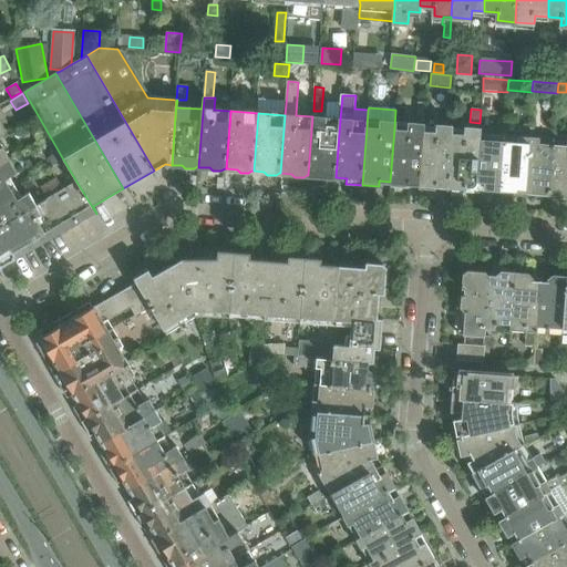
[(312,116),(308,175),(319,176),(322,178),(330,179),(334,177),(336,177),(340,119),(312,116)]
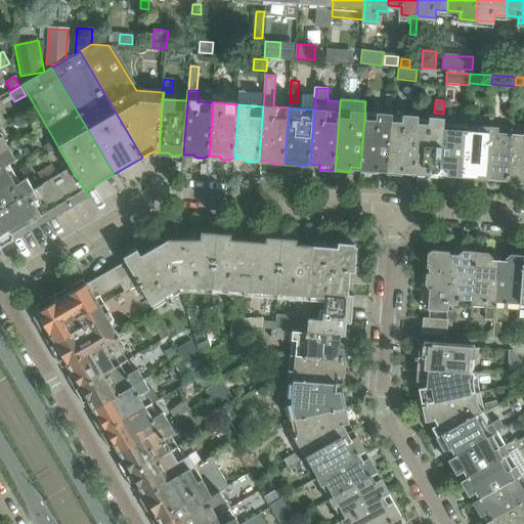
[(25,116),(32,128),(33,128),(36,132),(45,127),(35,110),(25,116)]
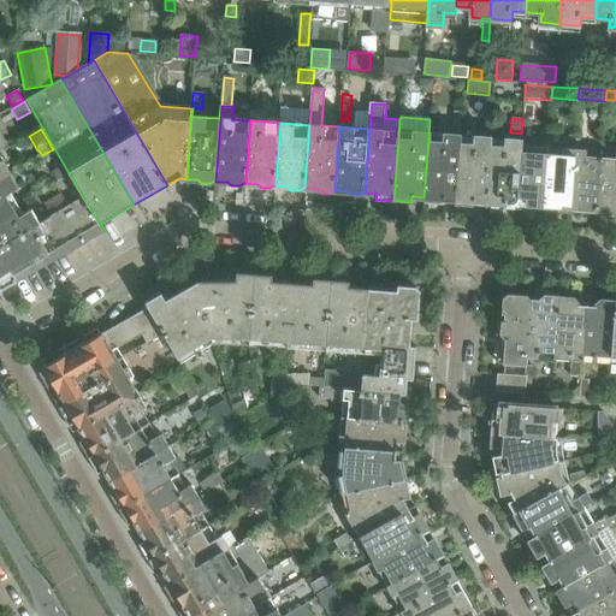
[(424,197),(424,203),(443,205),(443,199),(455,200),(454,206),(455,206),(460,142),(460,135),(445,134),(444,141),(428,140),(424,197)]
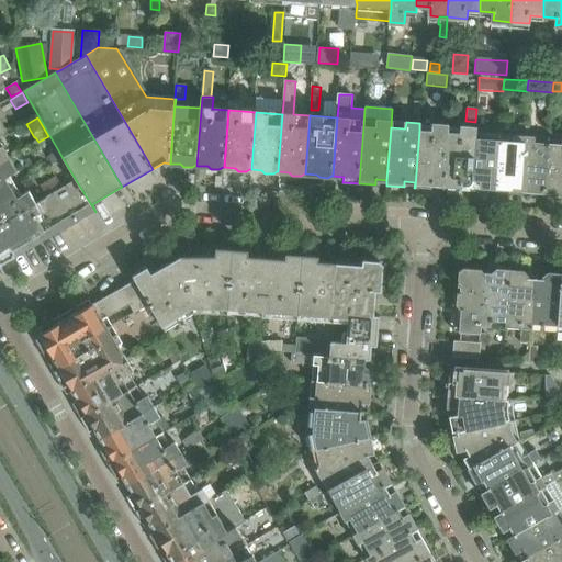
[(419,130),(415,188),(431,189),(431,183),(442,184),(442,190),(447,132),(448,125),(435,124),(434,131),(419,130)]
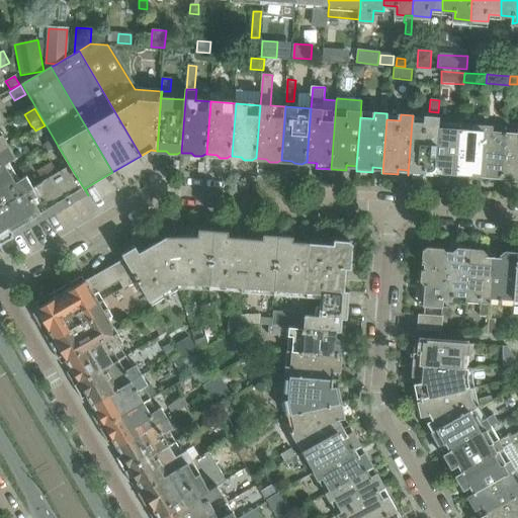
[(412,121),(408,175),(424,176),(424,171),(434,172),(438,123),(438,117),(425,116),(425,122),(412,121)]
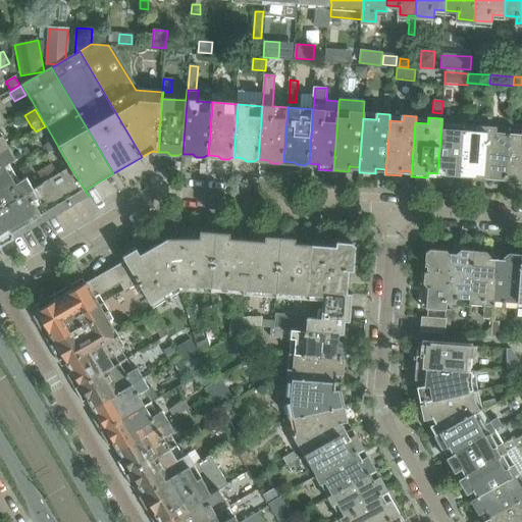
[(441,124),(437,173),(444,173),(444,174),(445,178),(460,179),(464,131),(452,129),(452,124),(441,124)]
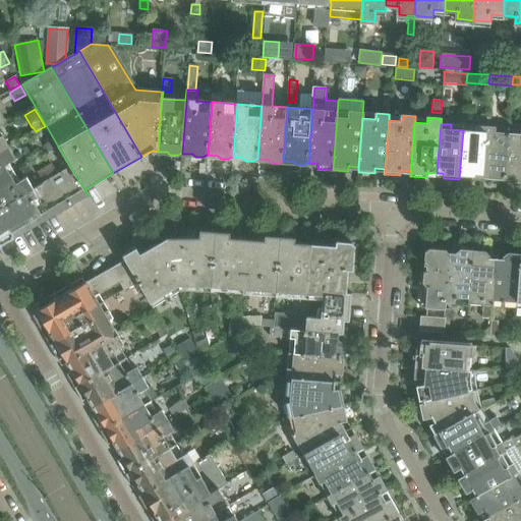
[(463,130),(459,179),(472,180),(476,177),(476,176),(482,176),(485,126),(476,125),(475,131),(463,130)]
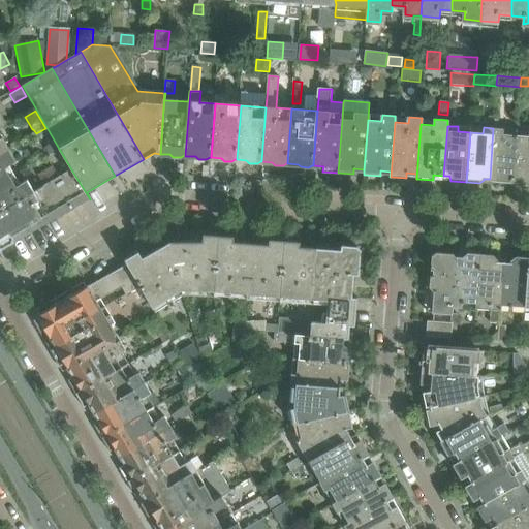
[(493,128),(490,179),(495,180),(495,181),(498,184),(512,185),(516,135),(501,134),(502,129),(493,128)]
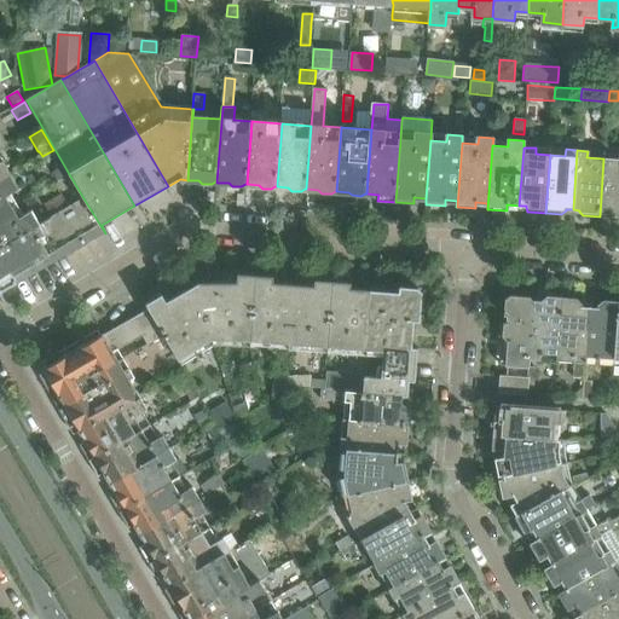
[(0,181),(12,175),(0,155),(0,181)]
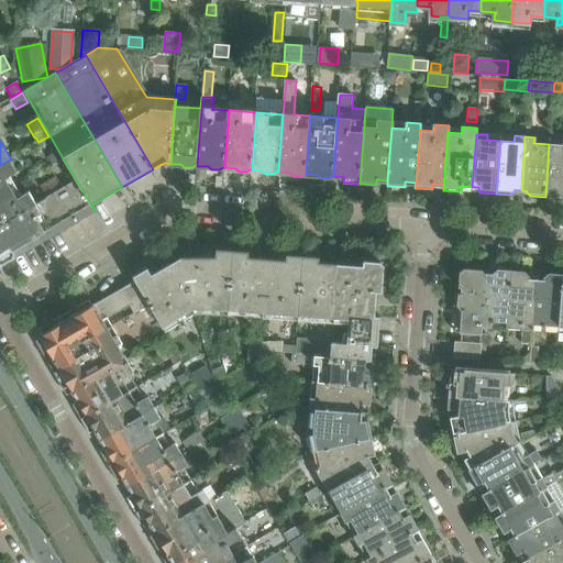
[(562,144),(549,144),(545,197),(560,199),(562,195),(562,144)]
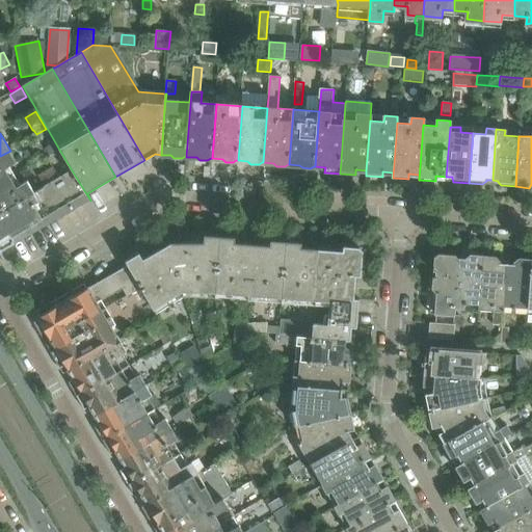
[(55,142),(45,148),(49,155),(59,150),(55,142)]
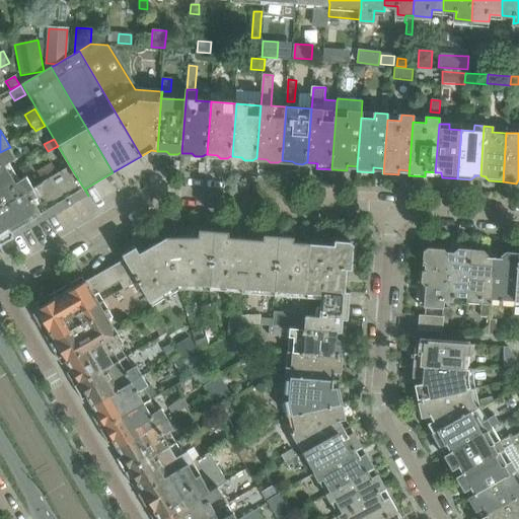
[(0,180),(11,173),(6,164),(16,157),(10,147),(0,152),(0,180)]
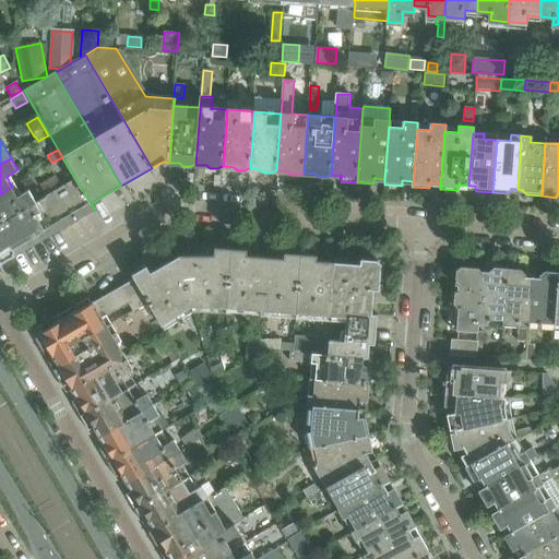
[(57,177),(40,187),(46,197),(59,189),(62,187),(57,177)]
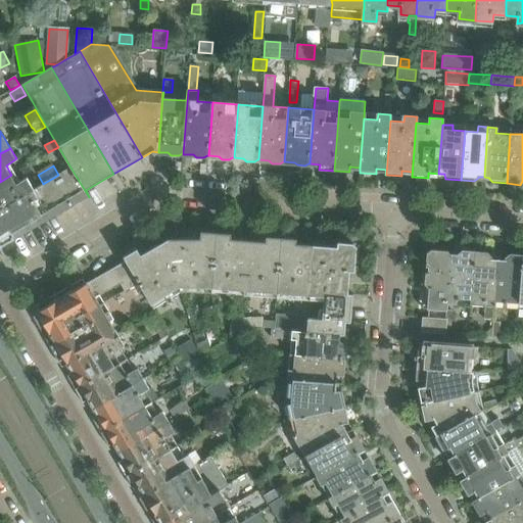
[(0,247),(87,197),(88,198),(89,197),(70,168),(58,175),(55,177),(43,184),(35,189),(0,208),(0,247)]
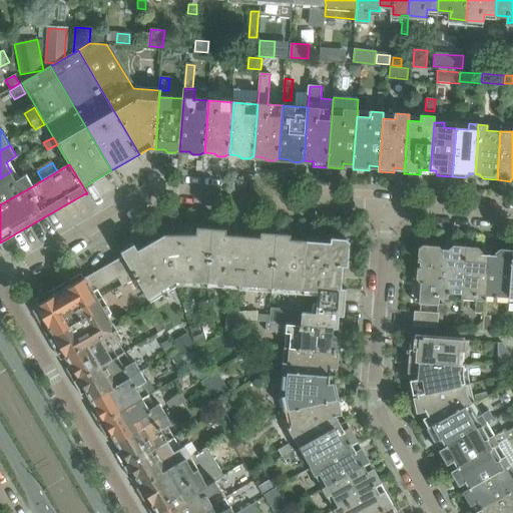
[(0,204),(34,185),(27,175),(18,181),(11,171),(0,178),(0,204)]
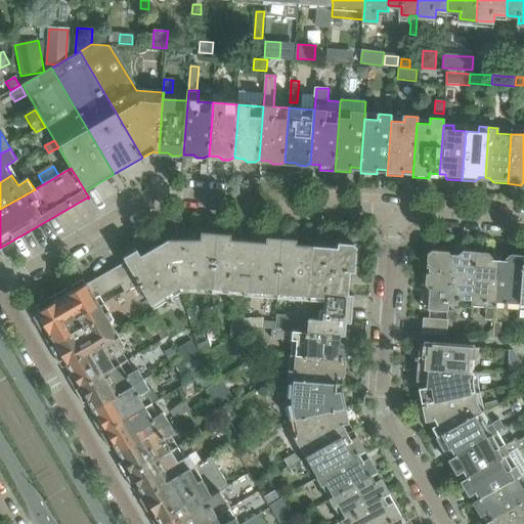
[(201,239),(173,237),(170,239),(179,287),(212,289),(217,233),(202,232),(201,239)]
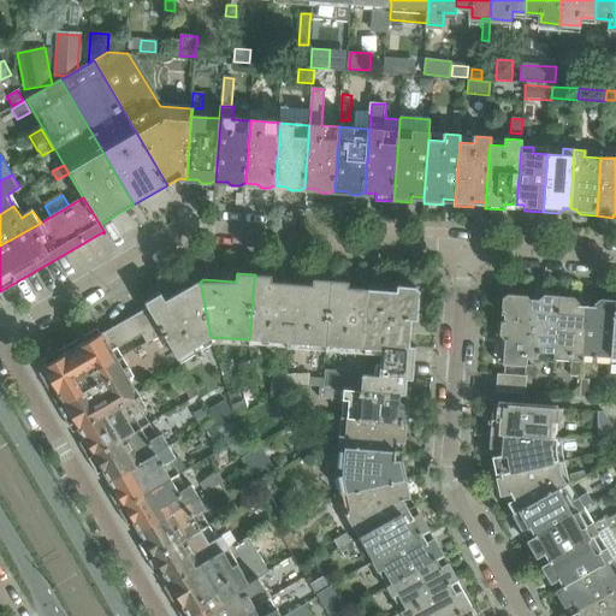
[(255,274),(249,339),(277,343),(277,348),(289,348),(294,284),(272,282),(272,276),(255,274)]
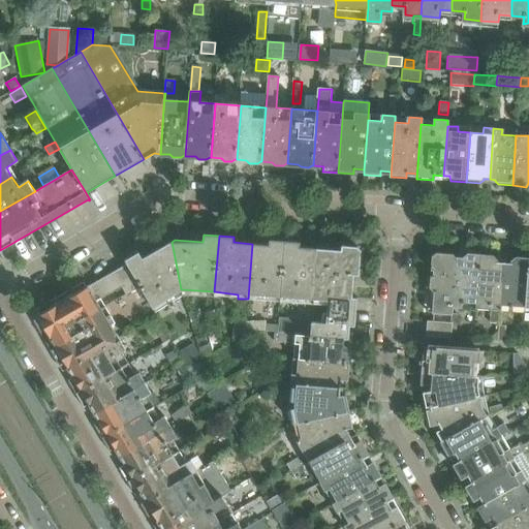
[(252,244),(248,299),(258,300),(258,297),(281,298),(286,241),(269,240),(269,245),(256,244),(252,244)]
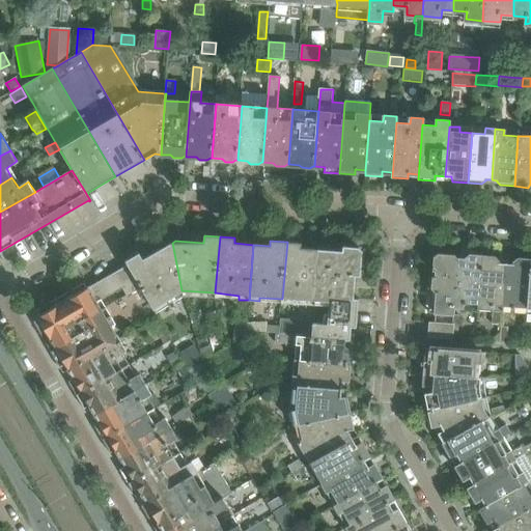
[(287,242),(282,299),(315,301),(319,250),(301,248),(301,243),(287,242)]
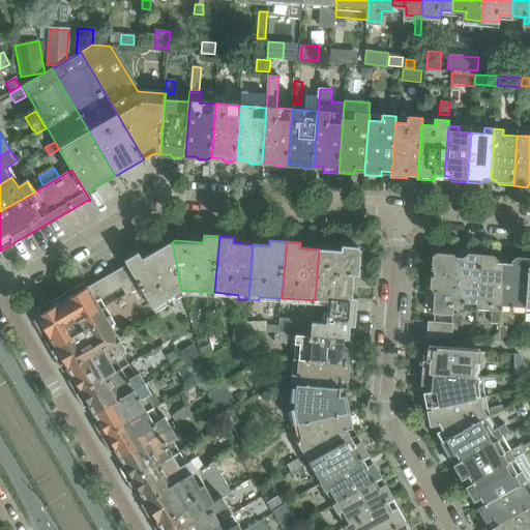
[(139,253),(125,260),(127,265),(140,285),(141,285),(154,305),(181,290),(172,242),(143,259),(139,253)]
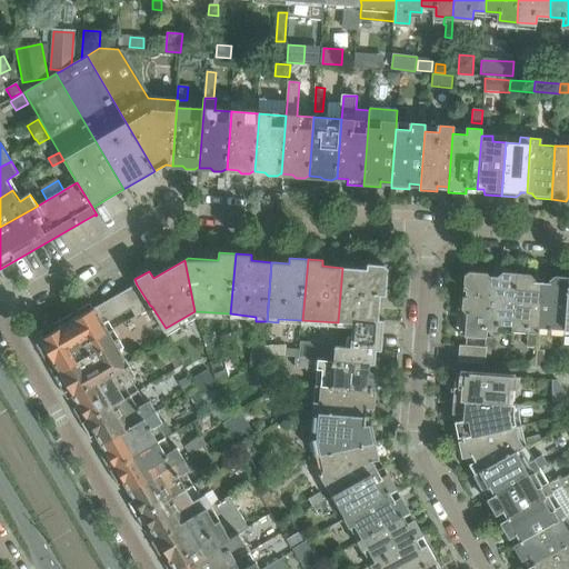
[(342,268),(338,322),(353,323),(355,318),(378,320),(380,296),(386,296),(388,269),(383,266),(367,263),(367,269),(346,268),(342,268)]
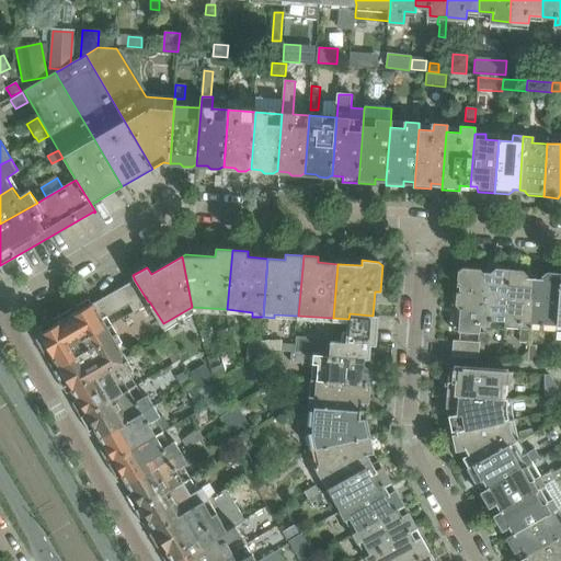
[(479,323),(483,276),(483,274),(480,270),(462,267),(457,272),(455,305),(458,309),(461,309),(459,332),(479,333),(479,323)]
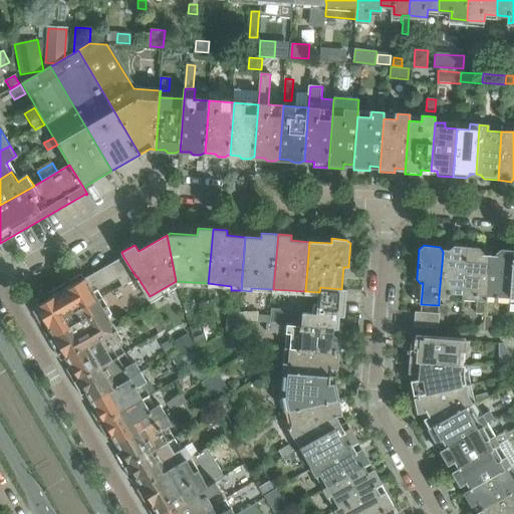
[(463,298),(467,249),(455,248),(451,251),(451,254),(443,253),(439,296),(463,298)]
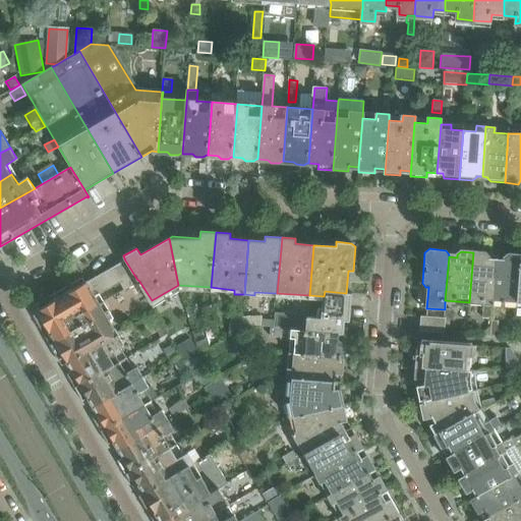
[(493,304),(496,259),(488,259),(488,257),(484,253),(473,252),(469,302),(482,303),(481,317),(491,317),(493,304)]
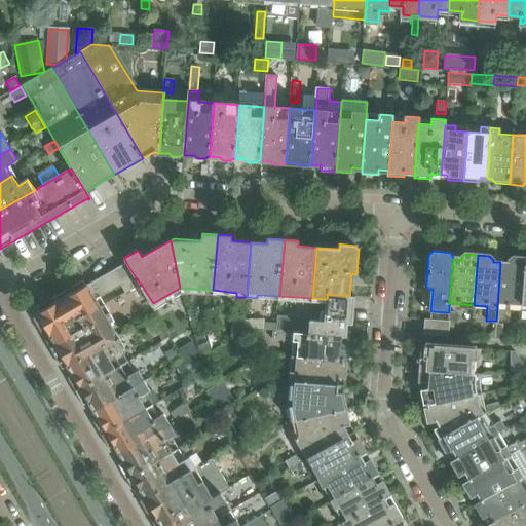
[(522,309),(525,258),(514,257),(509,261),(509,263),(500,262),(497,307),(522,309)]
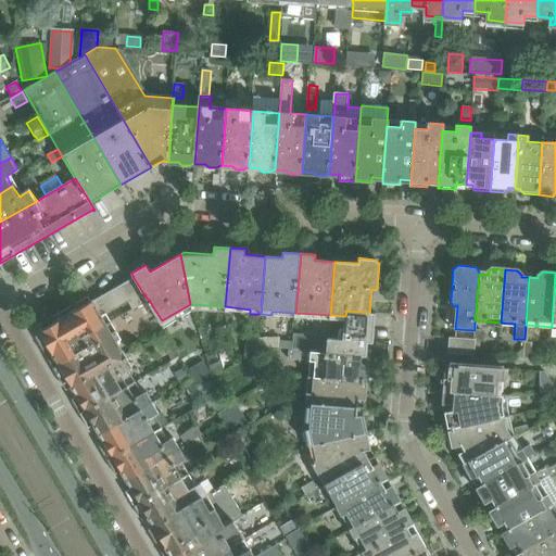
[(134,278),(119,286),(128,300),(133,307),(147,299),(134,278)]
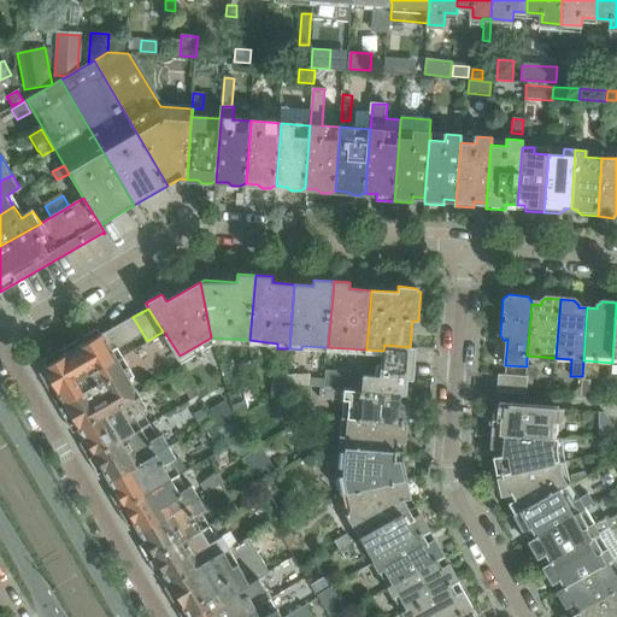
[(42,372),(40,377),(47,388),(52,389),(57,386),(60,388),(63,392),(59,394),(64,403),(93,385),(88,376),(118,358),(122,356),(117,347),(142,333),(133,317),(101,335),(99,333),(94,330),(83,336),(83,342),(84,345),(63,358),(60,354),(57,353),(45,359),(43,364),(46,368),(43,368),(45,370),(42,372)]
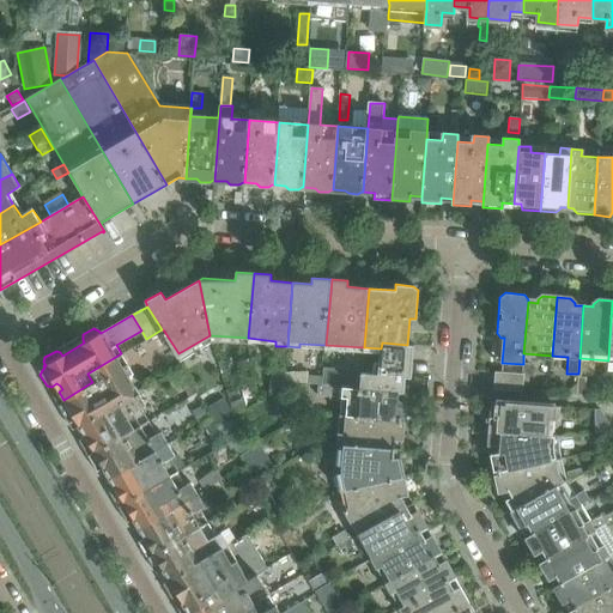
[(362,374),(360,388),(404,392),(405,381),(411,381),(413,346),(413,345),(407,345),(382,343),(381,349),(378,375),(362,374)]
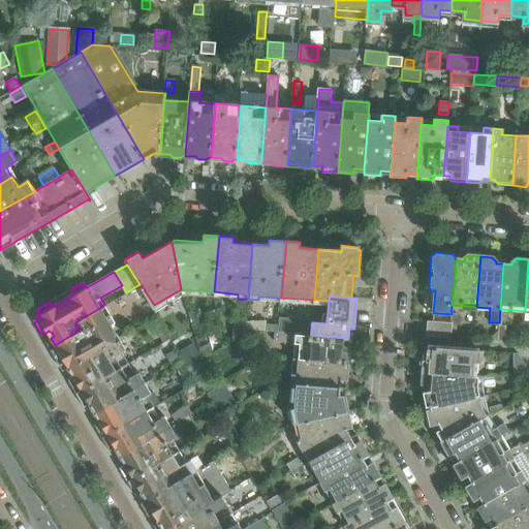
[(119,338),(101,307),(75,322),(80,330),(55,345),(56,347),(60,345),(62,348),(61,352),(57,354),(56,360),(61,369),(65,370),(68,368),(119,338)]
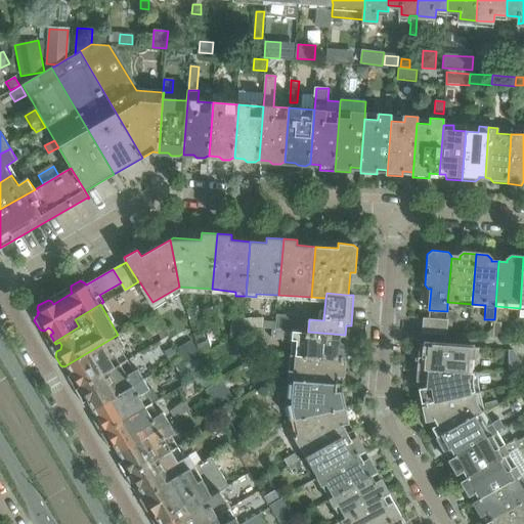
[(169,336),(156,313),(148,318),(161,340),(169,336)]
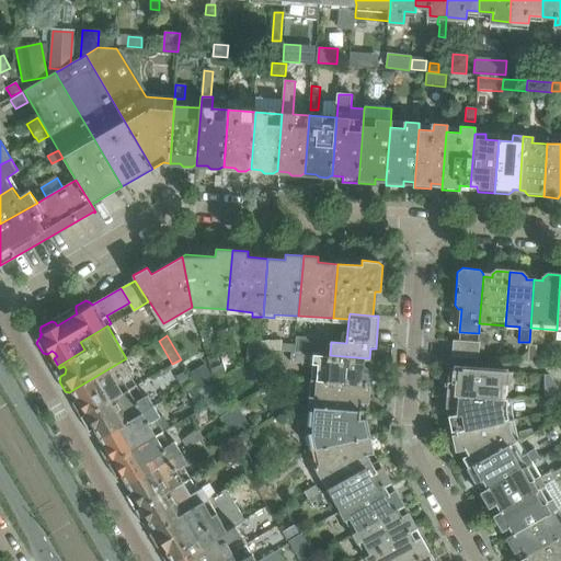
[(249,336),(247,362),(259,355),(260,338),(249,336)]
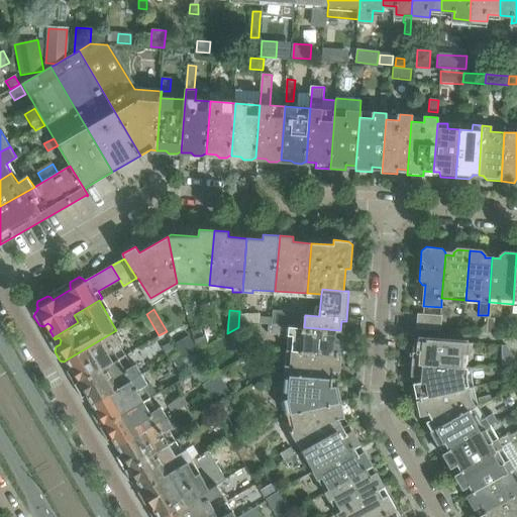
[(419,314),(417,328),(439,330),(440,316),(419,314)]
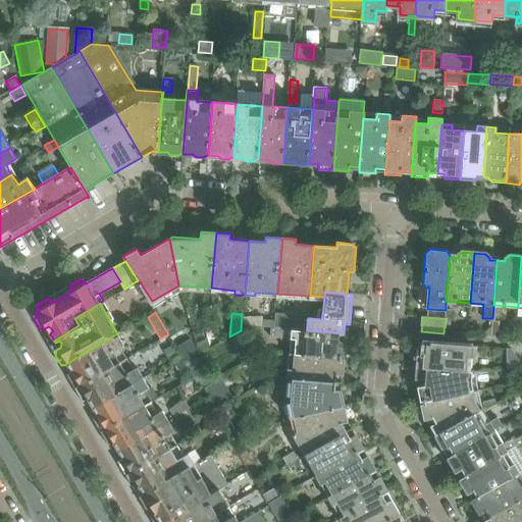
[(306,330),(307,319),(292,318),(291,329),(292,329),(306,330)]
